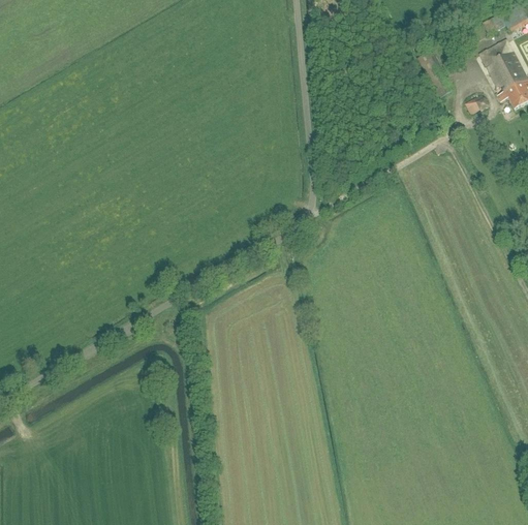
[(493,20),(499,31),(527,17),(527,13),(522,5),(506,14),(504,12),(492,19),(493,20)]
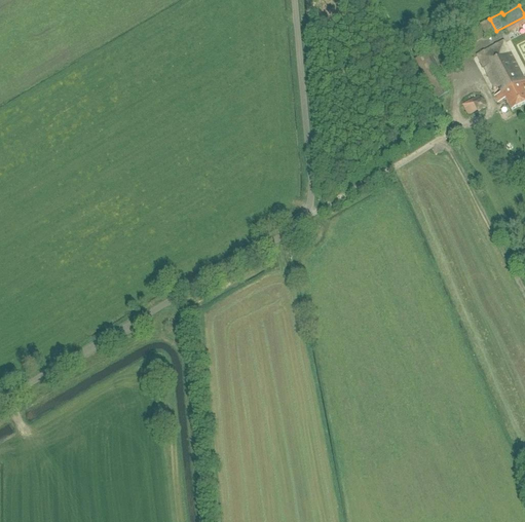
[(473,40),(474,43),(496,31),(490,20),(467,31),(473,40)]
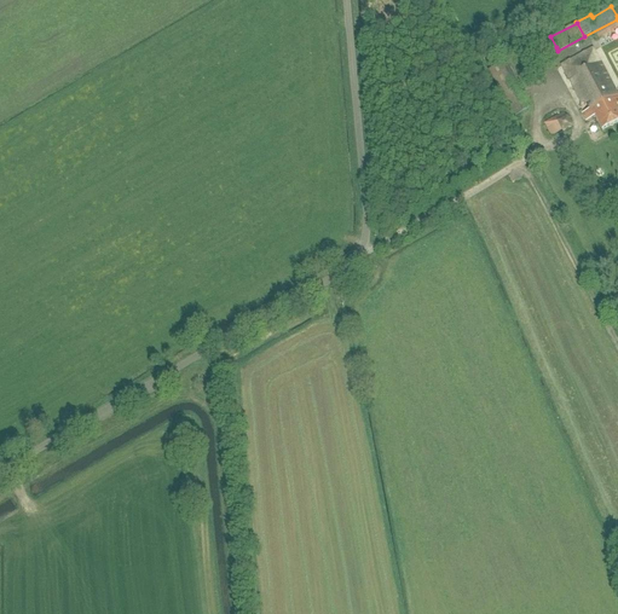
[(617,90),(594,46),(562,62),(584,102),(588,99),(591,106),(583,110),(587,119),(596,114),(604,127),(617,119),(617,90)]
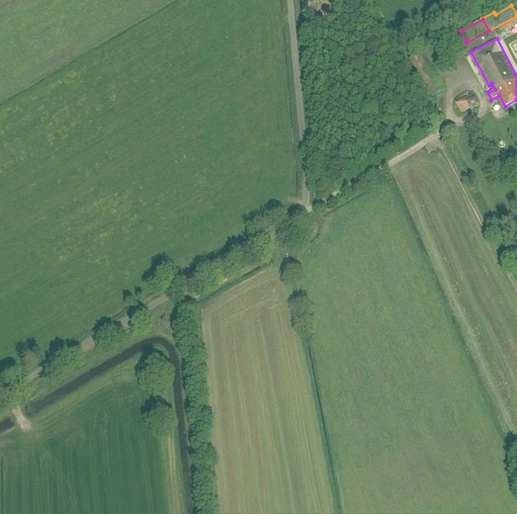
[(462,112),(480,103),(474,91),(456,100),(462,112)]
